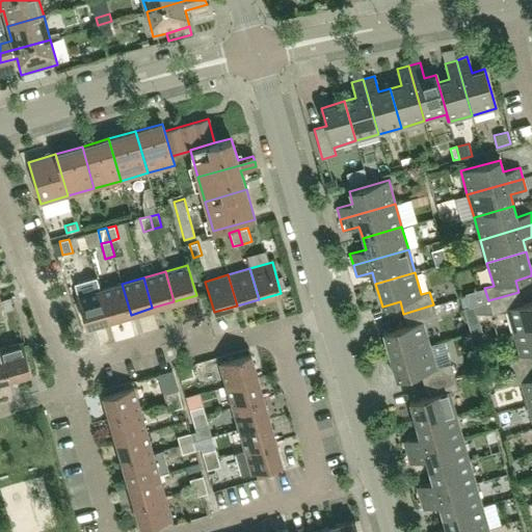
[(131,315),(122,284),(100,290),(109,321),(131,315)]
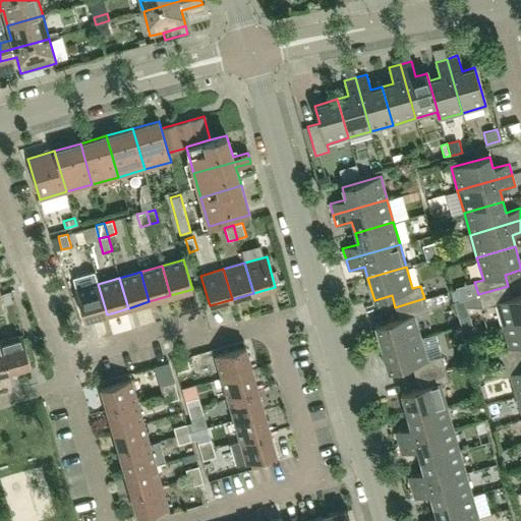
[(107,314),(98,284),(76,290),(84,321),(107,314)]
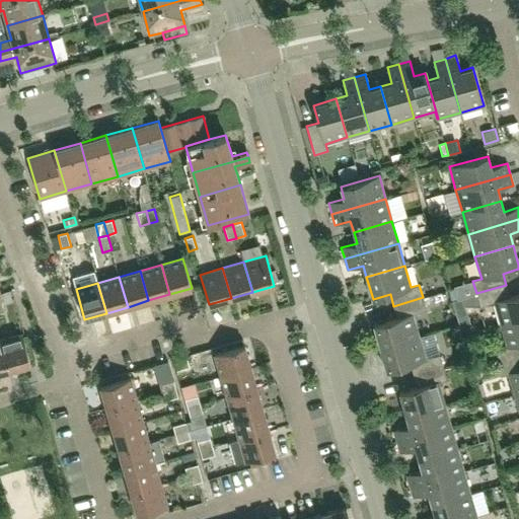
[(518,293),(509,297),(506,285),(476,293),(461,298),(463,305),(480,306),(494,302),(501,324),(518,318),(518,293)]
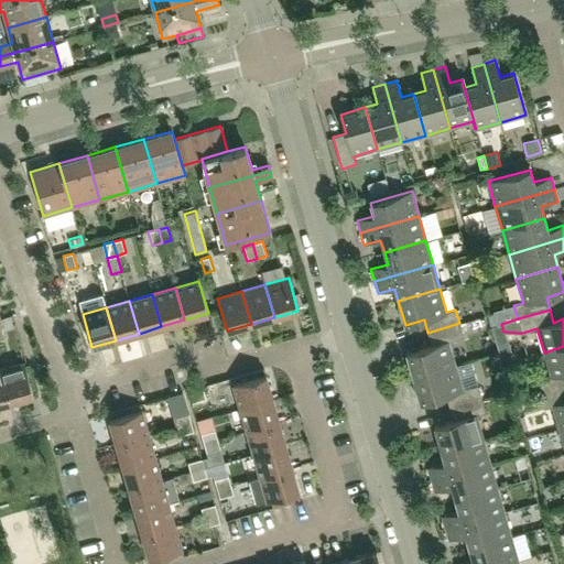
[(494,313),(487,314),(490,327),(498,325),(494,313)]
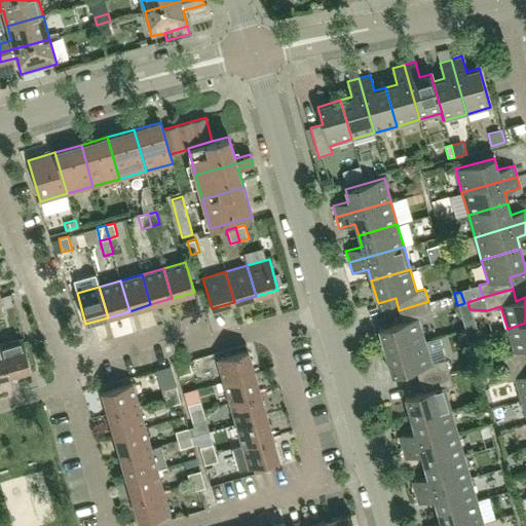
[(433,314),(428,301),(399,310),(403,322),(379,329),(385,352),(424,341),(418,318),(433,314)]
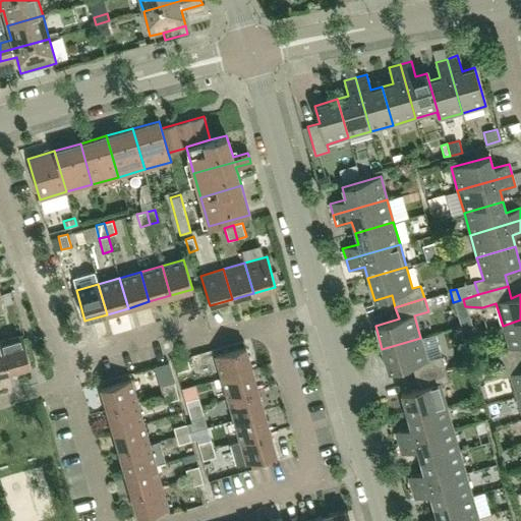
[(495,351),(499,364),(520,357),(520,320),(503,326),(509,348),(495,351)]
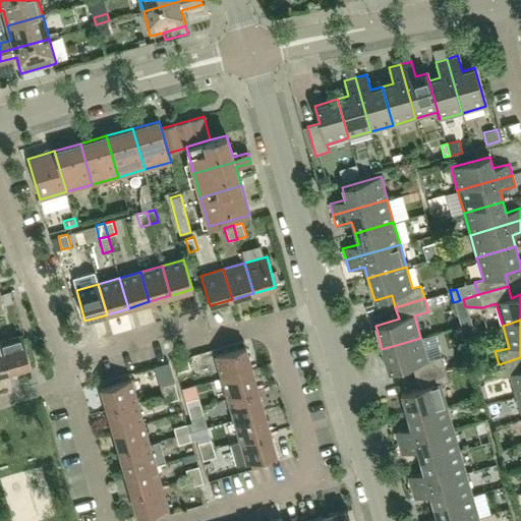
[(31,365),(22,335),(0,341),(9,371),(31,365)]
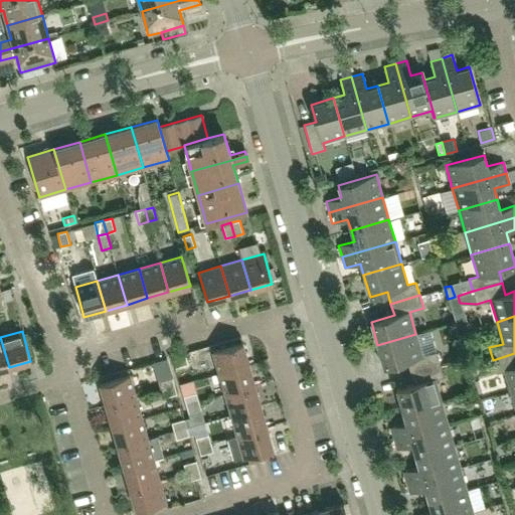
[(407,361),(410,372),(440,364),(436,352),(421,355),(415,334),(377,345),(384,367),(407,361)]
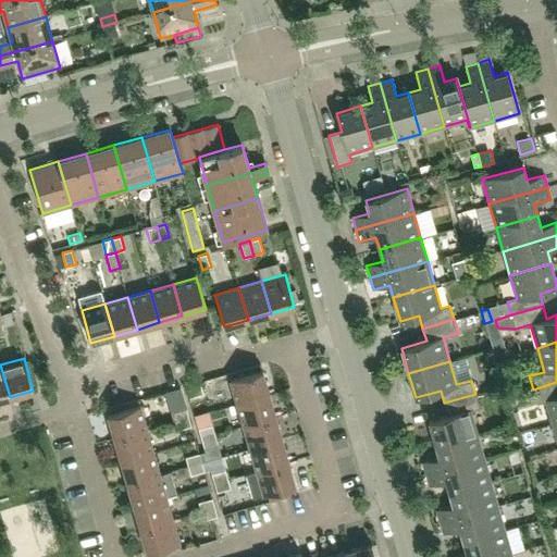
[(0,399),(10,397),(0,364),(0,363),(0,399)]
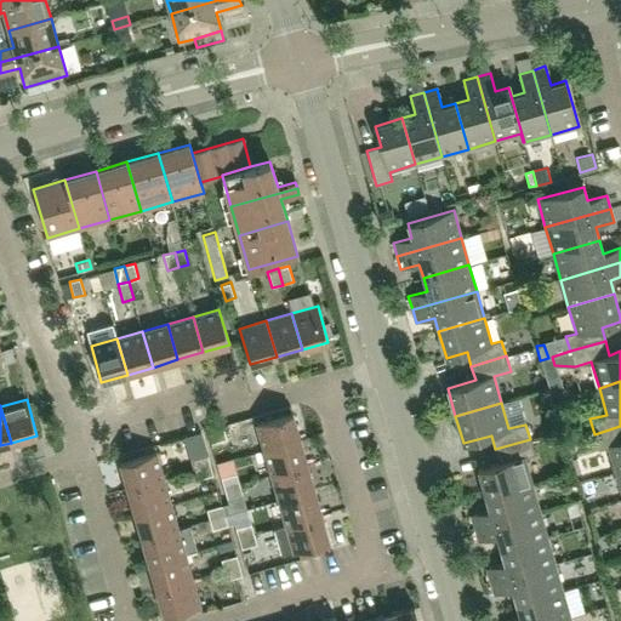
[(300,439),(292,412),(256,423),(265,449),(300,439)]
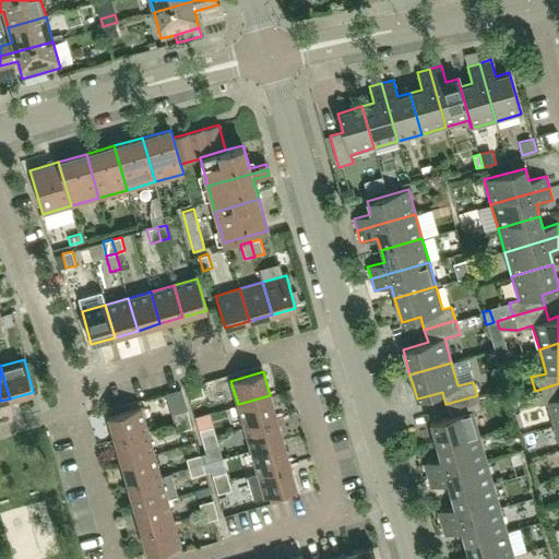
[(558,424),(558,383),(535,391),(538,405),(547,402),(555,426),(558,424)]
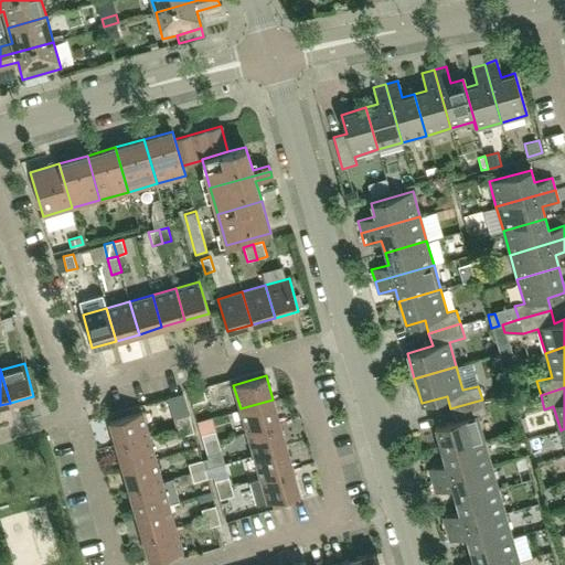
[(203,390),(189,394),(192,404),(206,400),(203,390)]
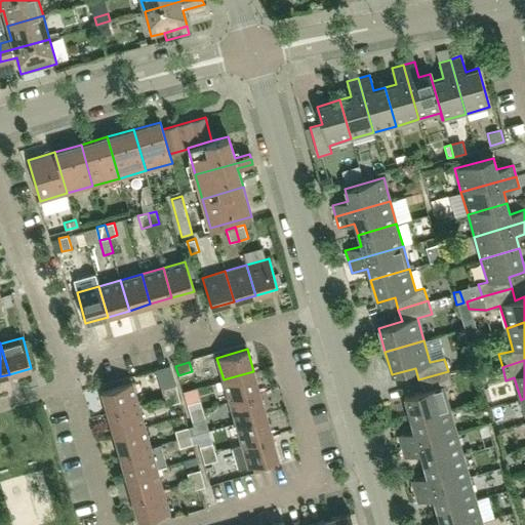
[(259,393),(253,371),(224,379),(230,401),(259,393)]
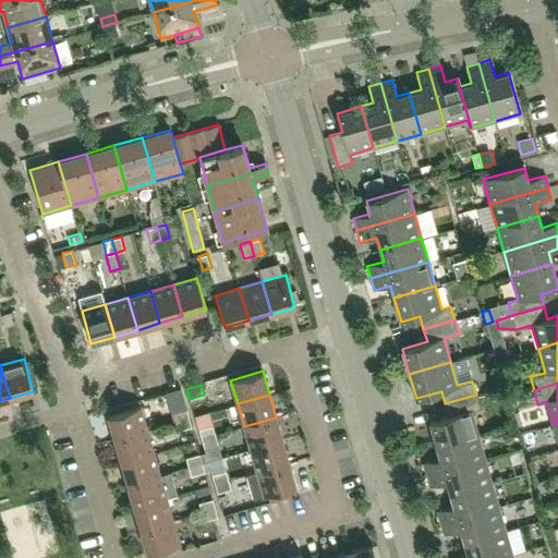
[(477,435),(471,411),(480,409),(476,395),(445,403),(448,416),(429,422),(436,446),(477,435)]
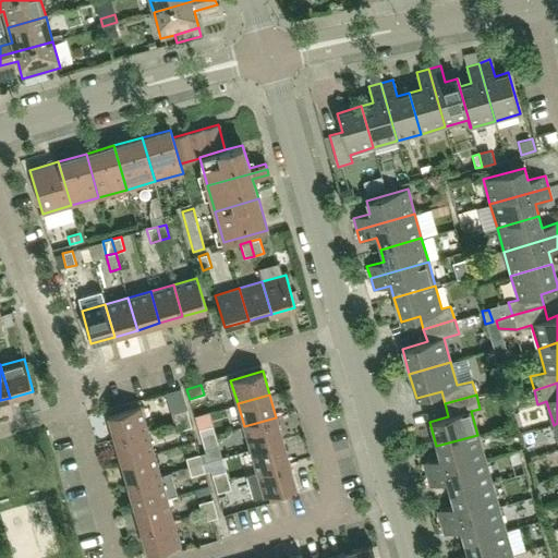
[(147,429),(141,405),(108,415),(114,439),(147,429)]
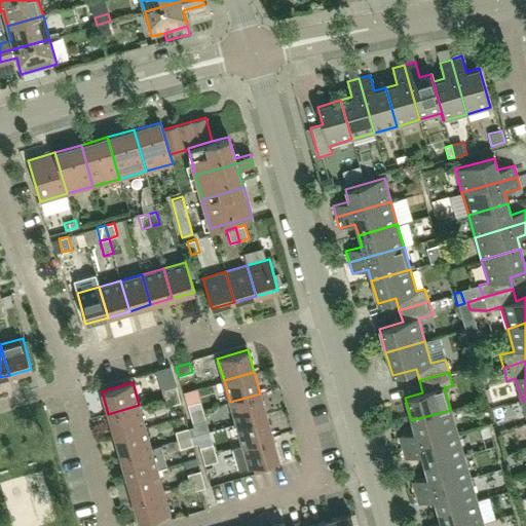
[(162,389),(164,398),(179,395),(176,385),(162,389)]
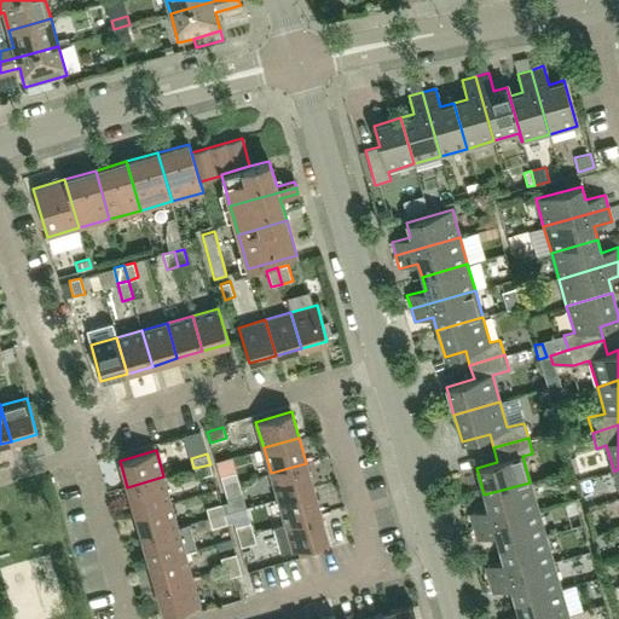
[(313,489),(306,463),(271,473),(278,498),(313,489)]
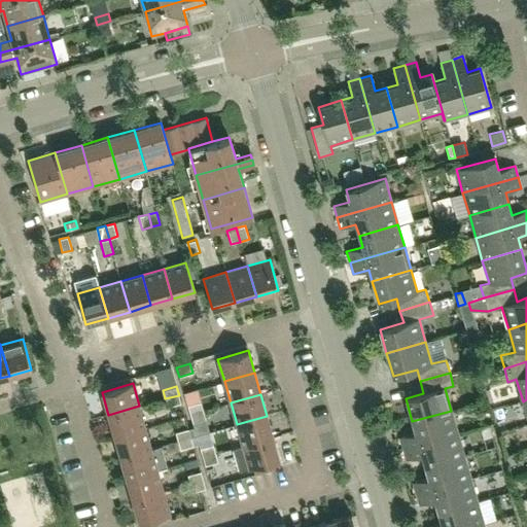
[(181,403),(179,395),(165,398),(168,408),(181,403)]
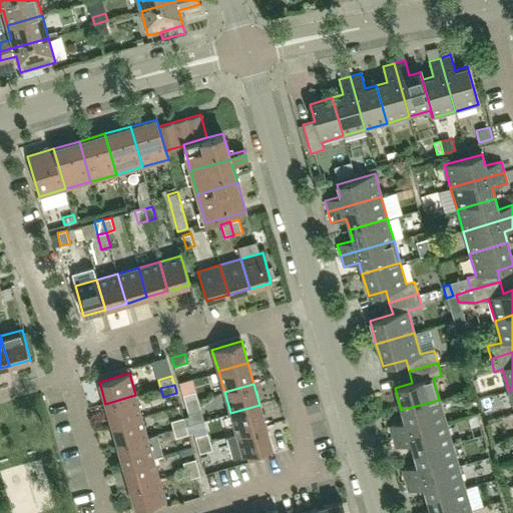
[(182,395),(184,404),(197,400),(195,391),(182,395)]
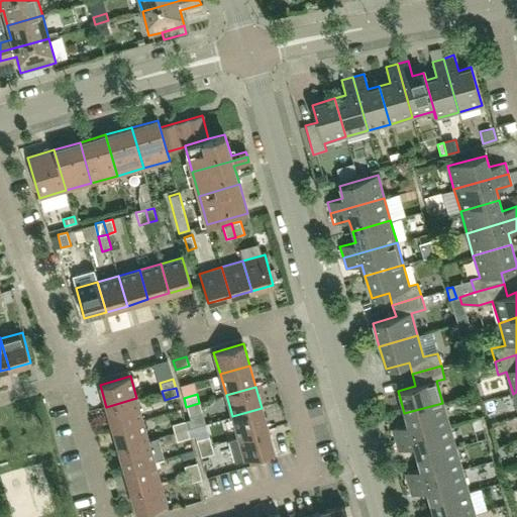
[(142,419),(136,398),(106,407),(112,427),(142,419)]
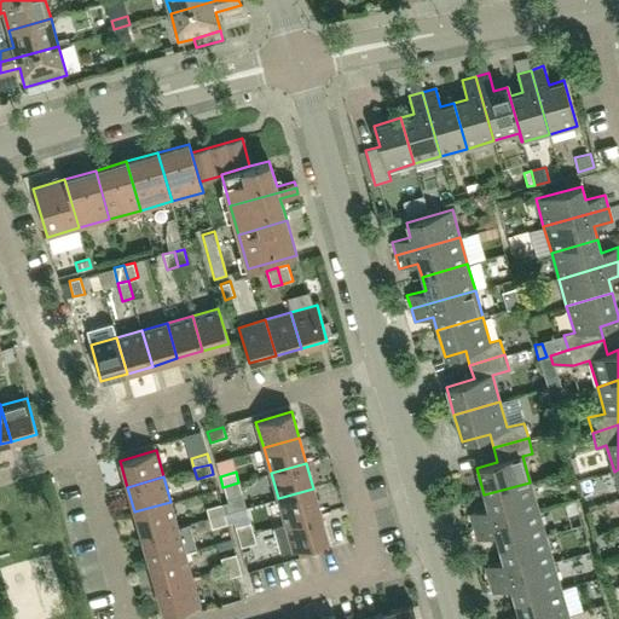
[(242,492),(238,482),(223,487),(226,497),(242,492)]
